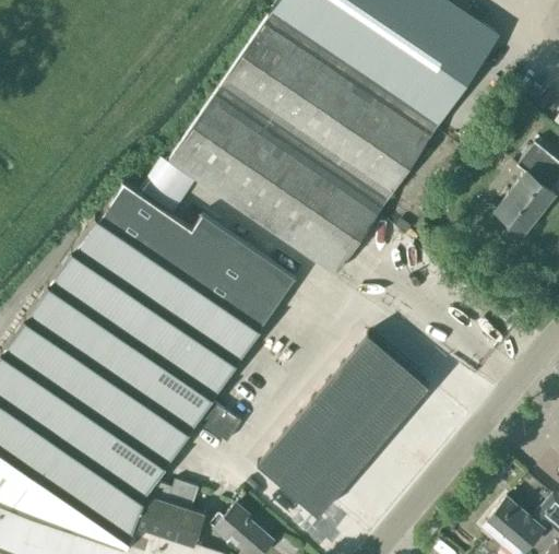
[(335,277),(433,133),(498,37),(442,0),(280,0),(268,19),(169,163),(335,277)]
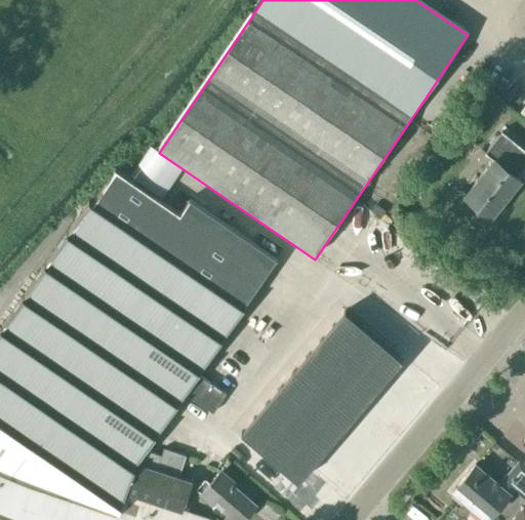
[(516,183),(524,170),(524,156),(501,137),(485,159),(493,165),(465,201),(490,222),(519,185),(516,183)]
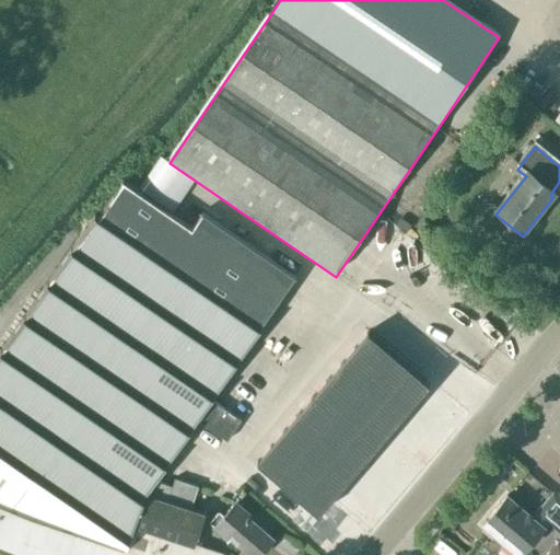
[(260,334),(259,333),(294,280),(202,216),(191,232),(124,185),(98,221),(95,218),(0,355),(0,554),(206,554),(193,550),(202,521),(189,516),(198,493),(174,484),(165,507),(146,499),(198,425),(228,446),(242,425),(211,405),(260,334)]
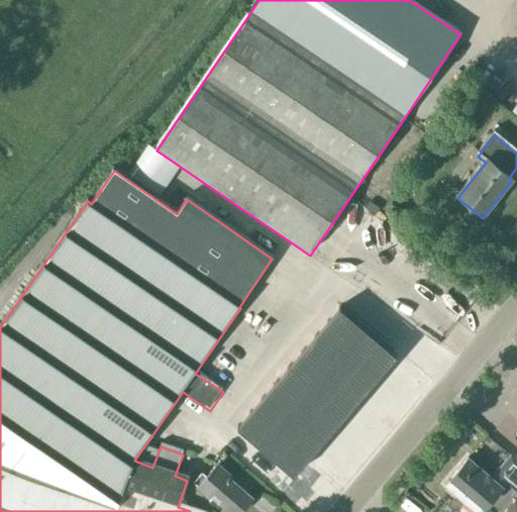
[(339,310),(237,430),(293,479),(396,359),(339,310)]
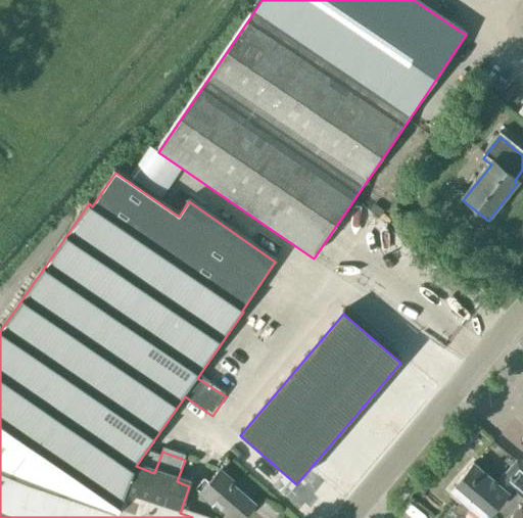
[(522,500),(522,470),(517,465),(497,487),(473,466),(456,486),(457,487),(449,496),(474,517),(487,517),(489,515),(490,516),(508,496),(507,495),(511,489),(522,500)]
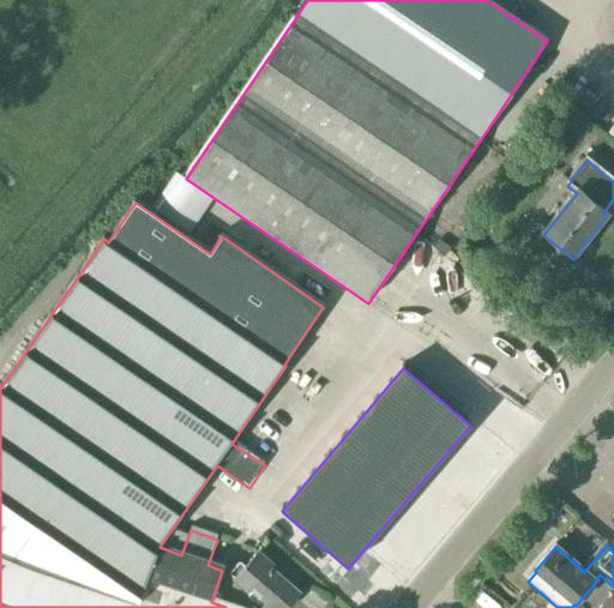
[(289,607),(299,596),(271,572),(274,570),(258,555),(245,571),(239,566),(228,579),(250,599),(252,595),(266,607),(289,607)]
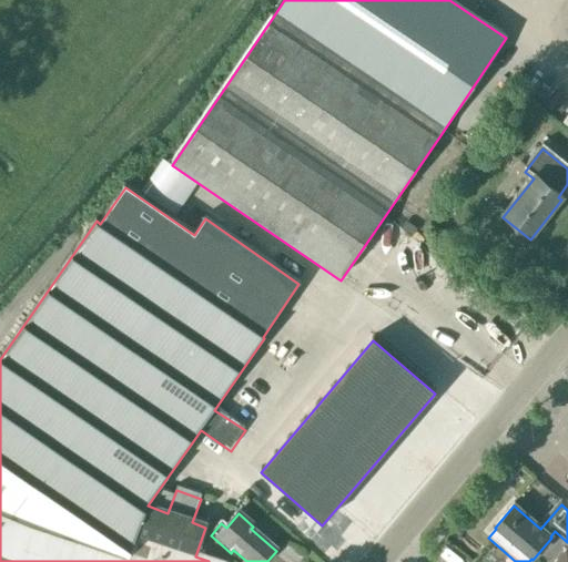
[(567,561),(567,552),(566,551),(557,561),(567,561)]
